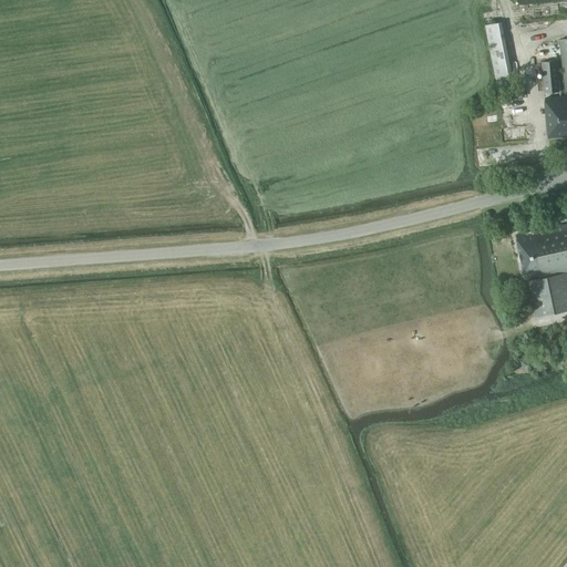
[(512,76),(503,17),(486,19),(494,79),(512,76)]
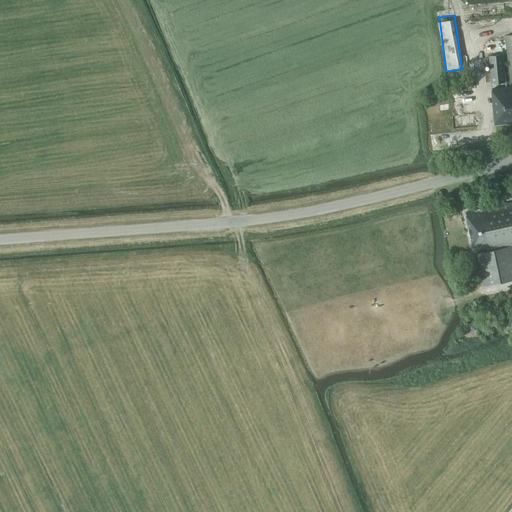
[(511,82),(511,86),(491,89),(495,125),(511,123),(511,35),(505,36),(509,83),(511,82)]
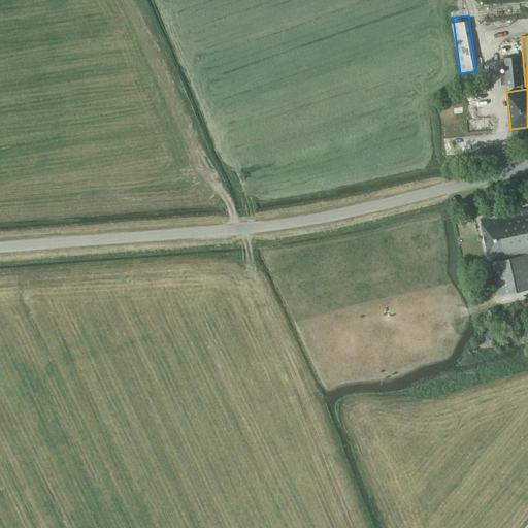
[(506,87),(521,86),(518,56),(503,58),(505,72),(499,73),(500,85),(506,85),(506,87)]
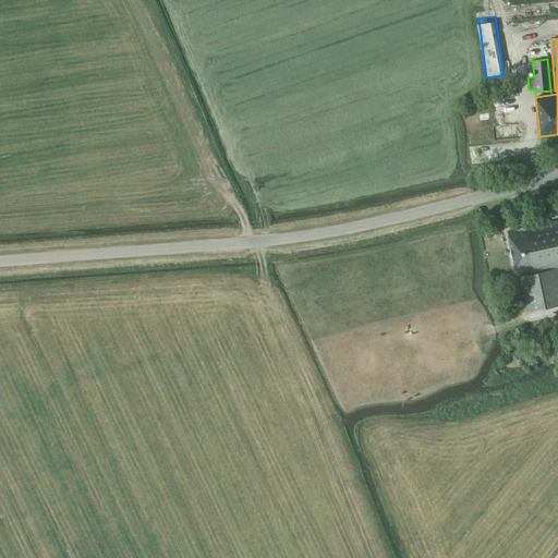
[(506,231),(508,241),(513,263),(512,263),(516,275),(533,270),(534,274),(519,277),(528,312),(557,305),(557,274),(557,268),(557,267),(557,219),(528,227),(517,229),(506,231)]
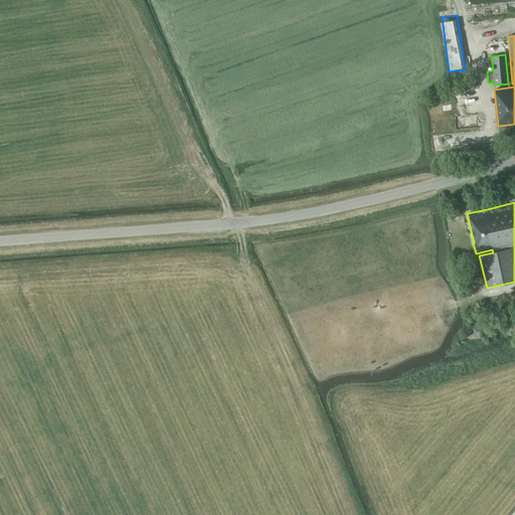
[(475,291),(481,289),(479,280),(473,281),(475,291)]
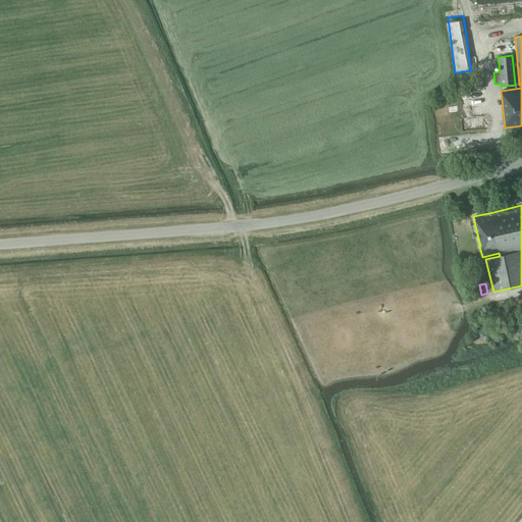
[(484,336),(488,329),(481,324),(477,331),(484,336)]
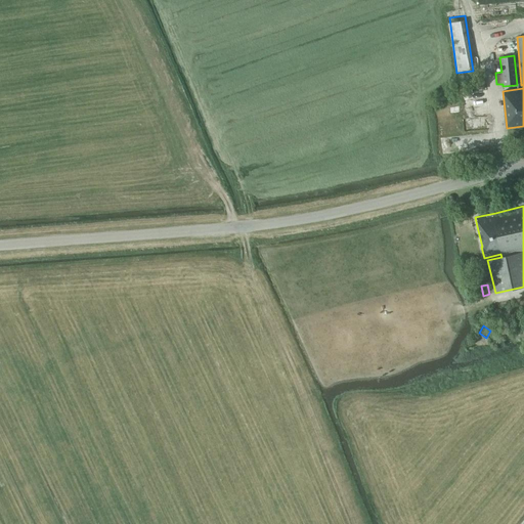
All buildings are outlined.
